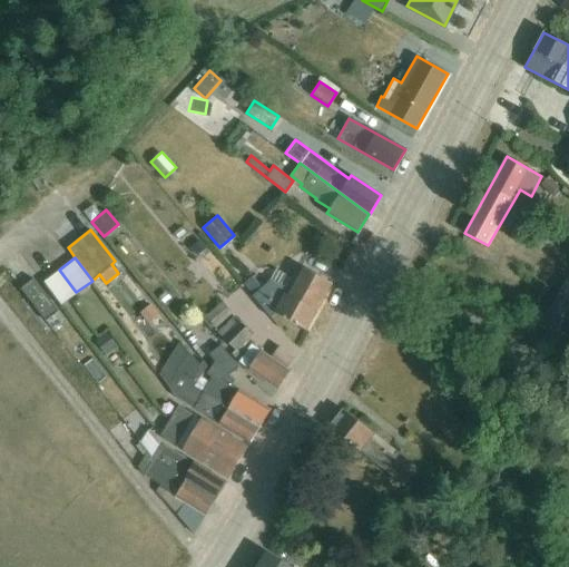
[(306,330),(332,283),(300,265),(293,277),(276,269),(270,279),(261,287),(252,275),(243,282),(253,294),(252,295),(271,316),(274,312),(306,330)]
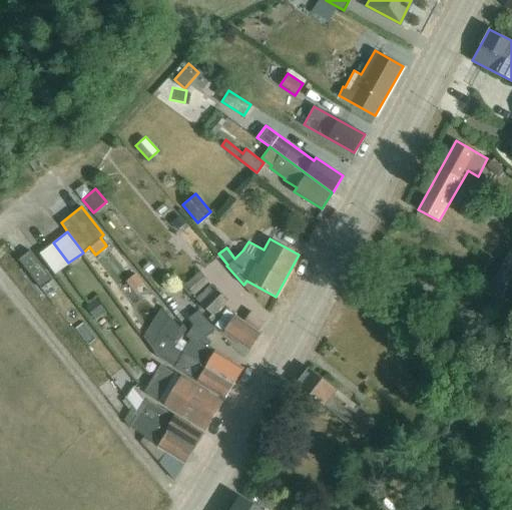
[(68,263),(53,242),(38,252),(55,273),(68,263)]
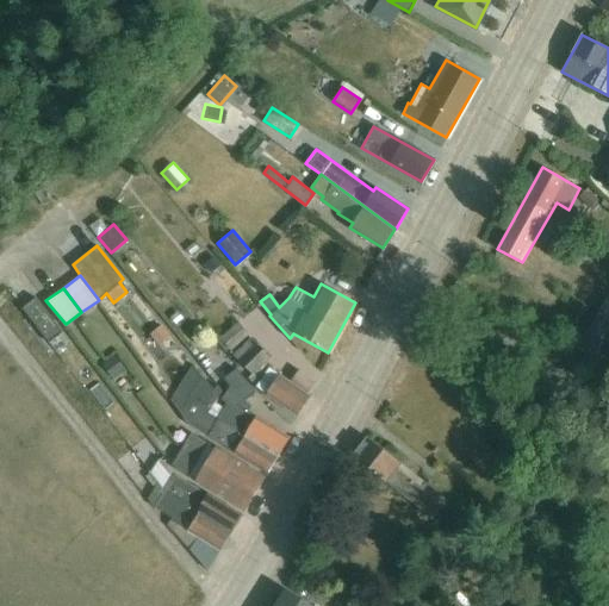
[(608,295),(573,350),(595,363),(608,339),(608,295)]
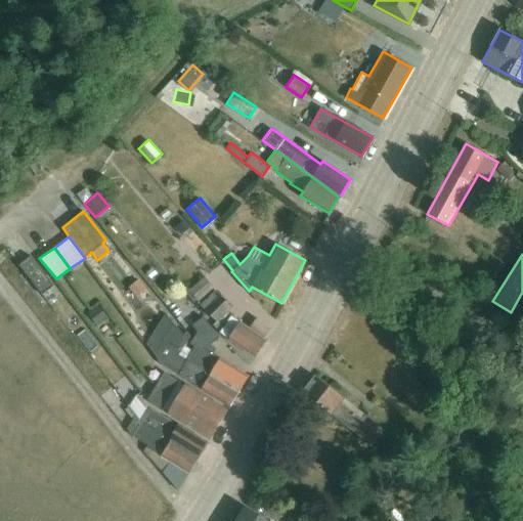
[(19,263),(42,294),(53,285),(30,255),(19,263)]
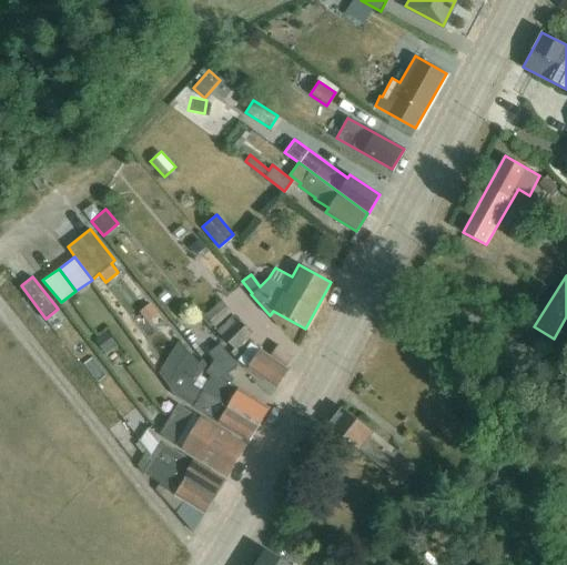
[(155,322),(168,315),(158,298),(145,305),(155,322)]
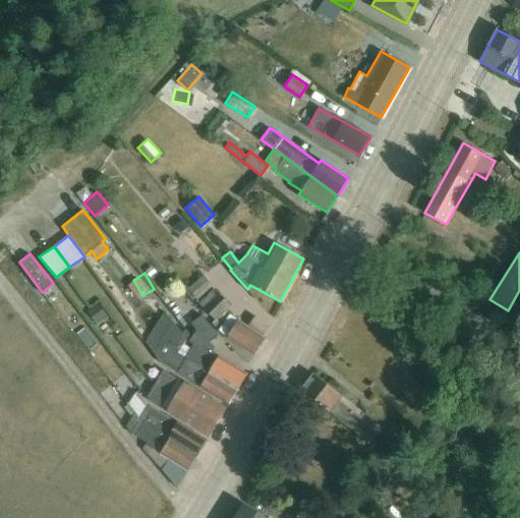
[(204,274),(187,288),(196,298),(213,285),(204,274)]
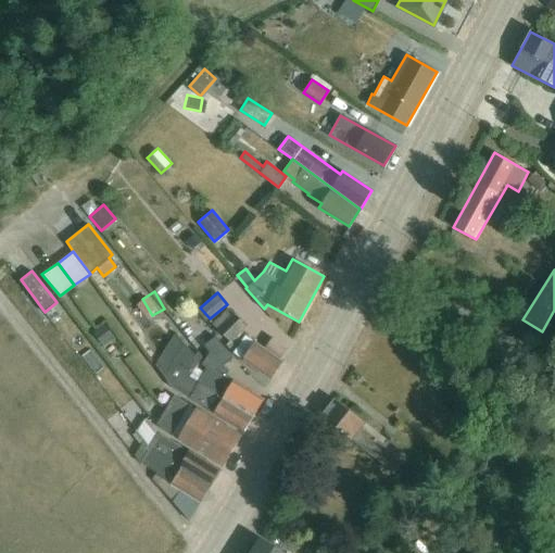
[(272,337),(264,348),(244,335),(241,339),(237,335),(246,326),(227,308),(211,323),(229,340),(225,344),(232,352),(232,353),(270,379),(282,362),(279,360),(288,348),(272,337)]
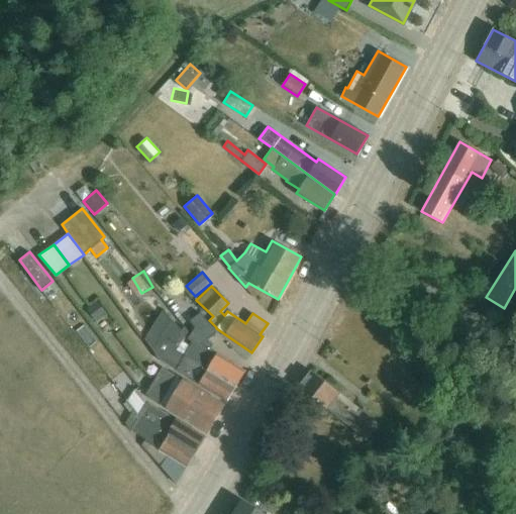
[(182,292),(175,303),(188,311),(194,300),(182,292)]
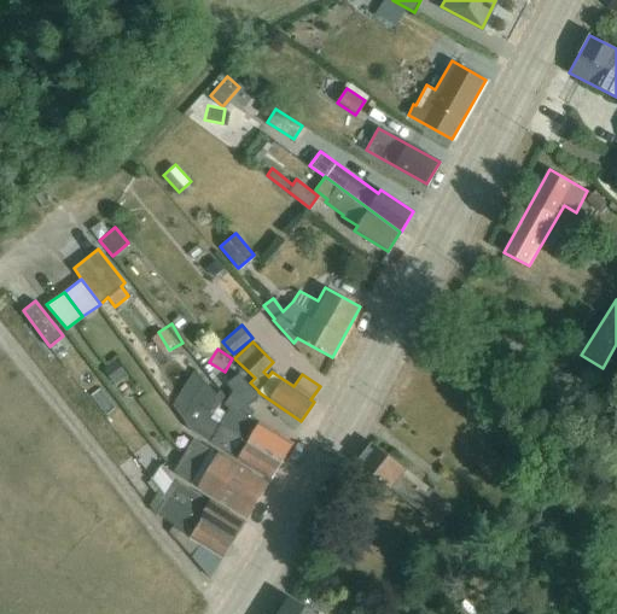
[(129,396),(143,387),(123,360),(111,368),(129,396)]
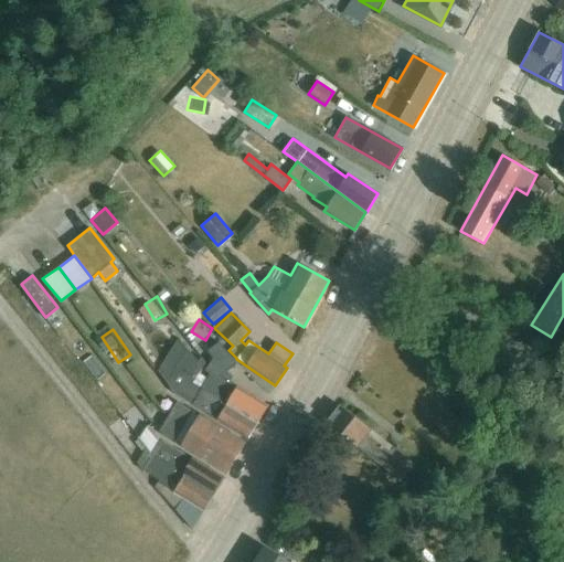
[(204,361),(200,357),(198,361),(178,338),(158,369),(174,393),(182,398),(192,381),(198,372),(204,361)]
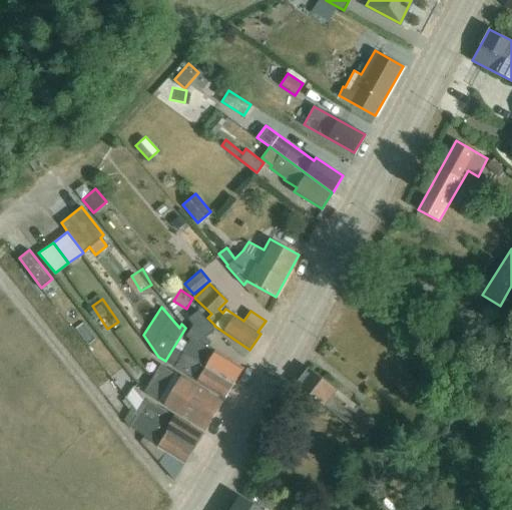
[(206,346),(208,341),(203,337),(214,329),(198,309),(188,318),(193,325),(186,336),(190,338),(187,343),(179,338),(174,346),(233,383),(242,368),(206,346)]
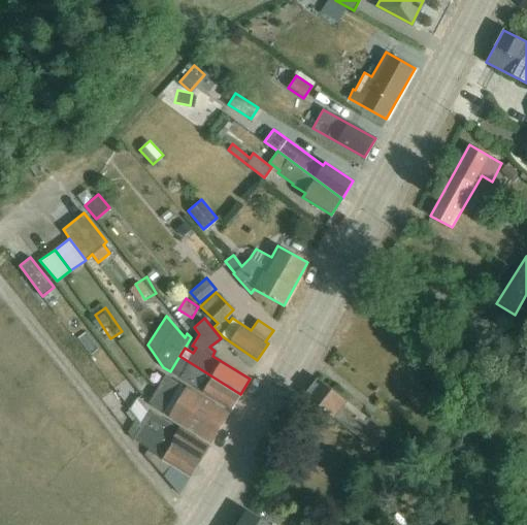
[(231,409),(240,394),(179,356),(170,371),(231,409)]
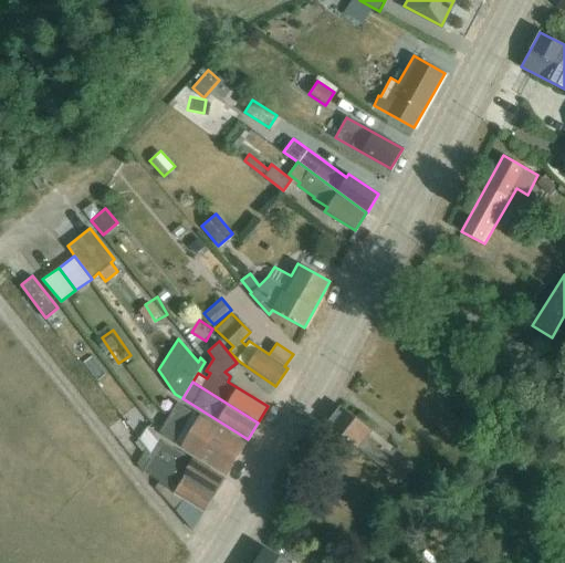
[(236,458),(246,442),(177,402),(167,417),(236,458)]
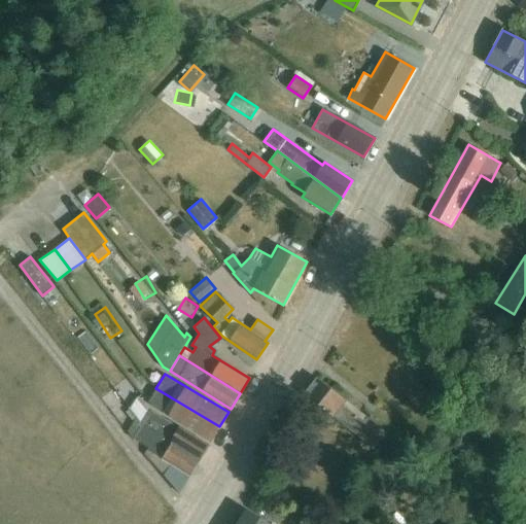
[(373,448),(385,432),(317,378),(304,394),(373,448)]
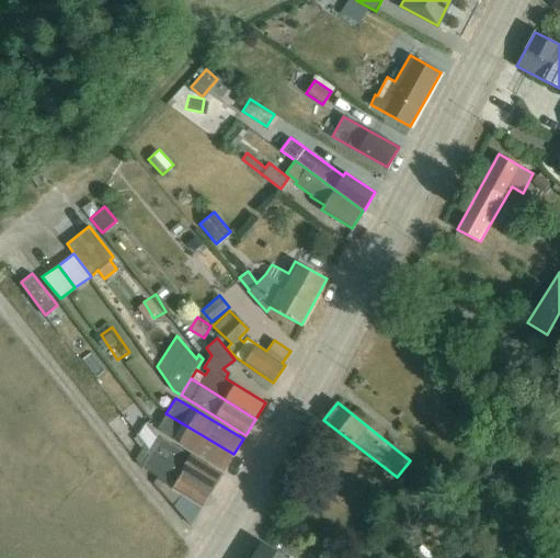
[(224,470),(233,454),(166,413),(158,426),(163,432),(179,442),(178,443),(224,470)]
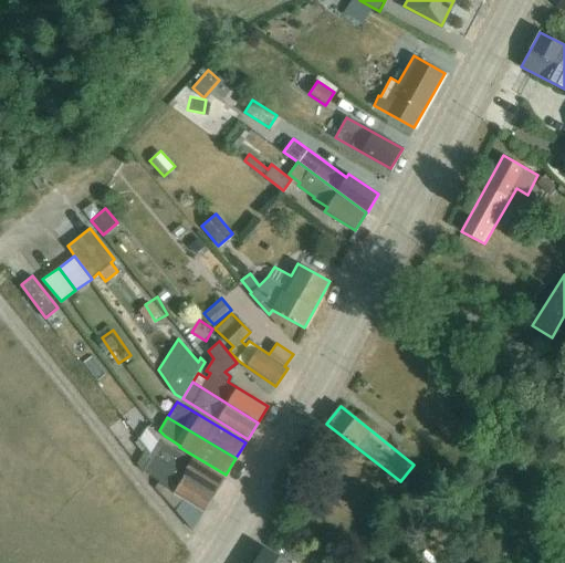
[(213,494),(223,478),(163,440),(147,426),(135,442),(142,452),(213,494)]
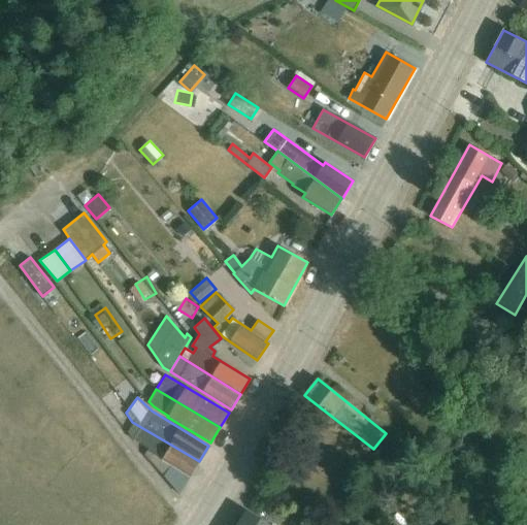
[(179,493),(199,461),(132,422),(127,431),(132,438),(147,448),(143,454),(179,493)]
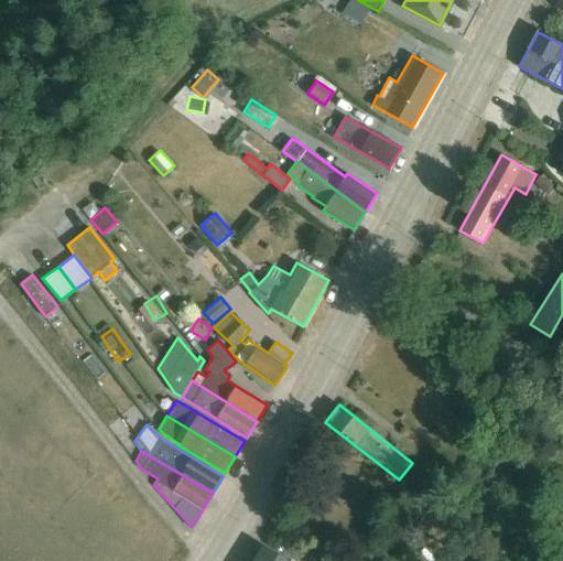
[(289,560),(263,546),(253,560),(289,560)]
